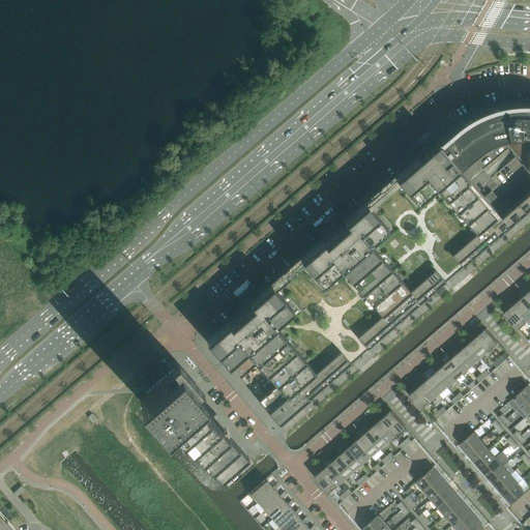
[(442,141),(439,144),(459,168),(459,167),(462,165),(469,158),(470,157),(473,155),(478,151),(483,147),(491,143),(497,140),(502,139),(509,147),(512,150),(518,155),(519,157),(525,164),(529,170),(529,175),(528,178),(529,180),(529,104),(524,105),(513,105),(504,106),(496,108),(488,111),(481,113),(475,116),(469,119),(463,123),(453,130),(449,135),(442,141)]
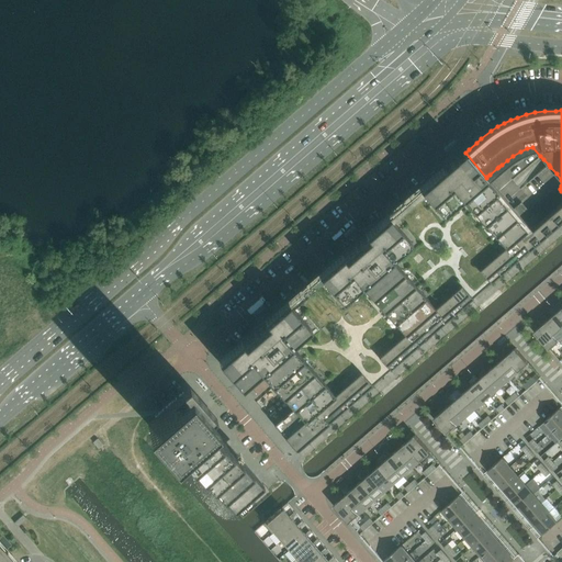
[(242,340),(218,360),(222,363),(243,388),(249,381),(261,370),(285,397),(293,407),(274,424),(296,449),(318,430),(433,332),(454,313),(510,263),(558,223),(561,218),(561,201),(538,222),(531,228),(520,216),(514,209),(487,179),(486,178),(465,153),(461,156),(445,170),(441,167),(366,233),(367,235),(343,255),(341,254),(300,290),(265,321),(266,322),(243,341),(242,340)]
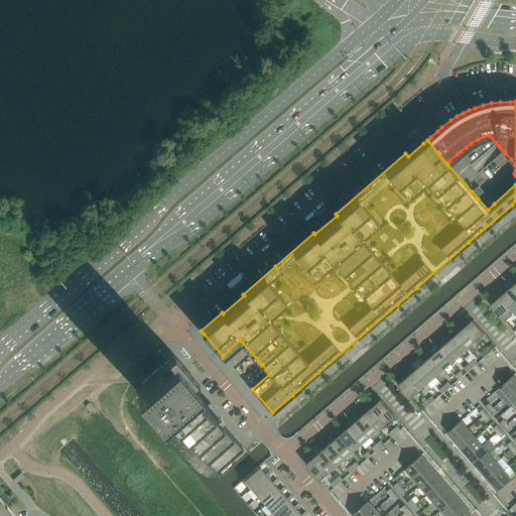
[(478,185),(472,191),(478,199),(485,192),(478,185)]
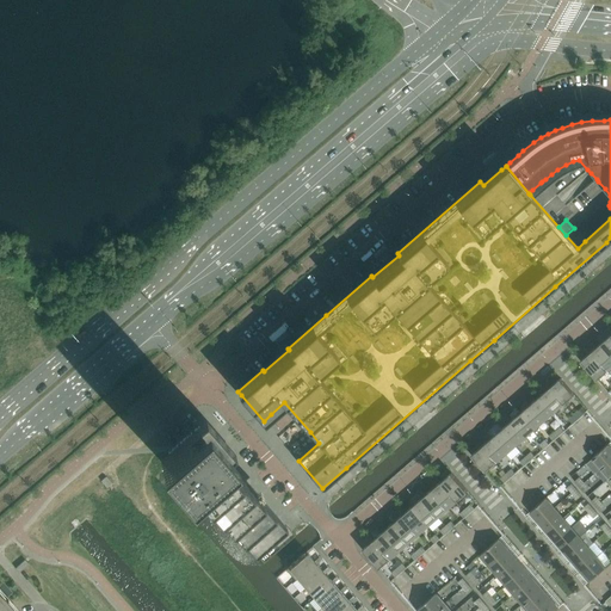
[(574,228),(566,235),(578,248),(585,241),(576,232),(574,228)]
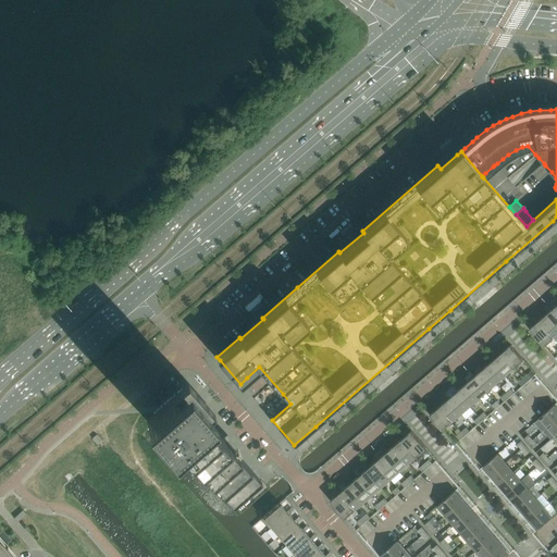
[(556,334),(556,323),(548,313),(539,321),(554,337),(556,334)]
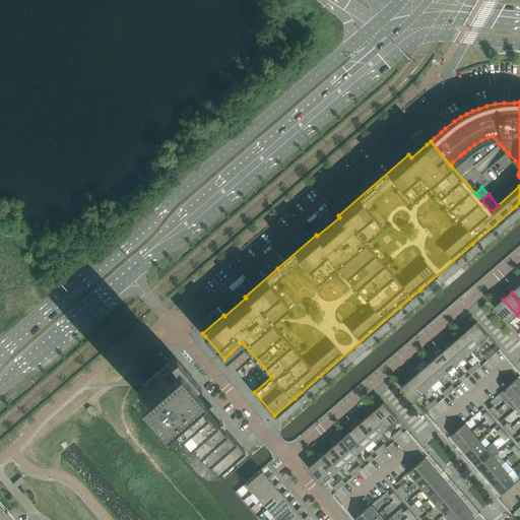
[(517,315),(503,300),(495,307),(508,323),(517,315)]
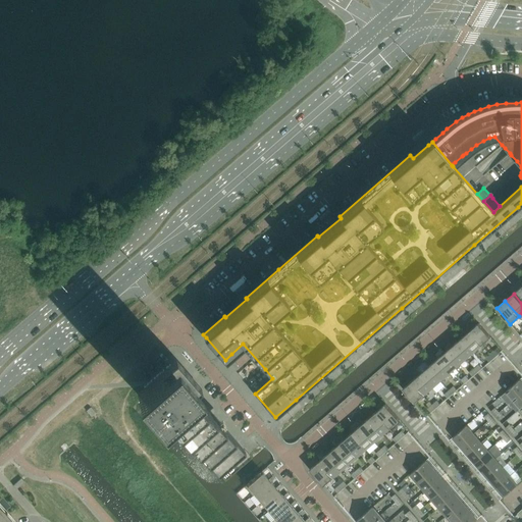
[(490,336),(479,323),(470,330),(482,345),(490,336)]
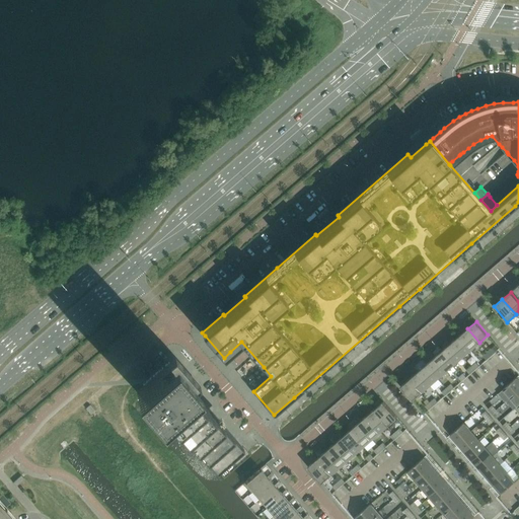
[(479,343),(467,328),(459,336),(471,350),(479,343)]
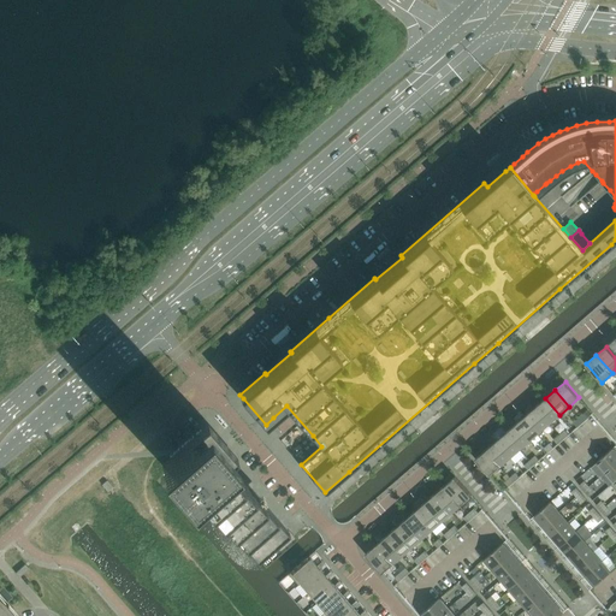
[(560,415),(545,398),(535,407),(550,424),(560,415)]
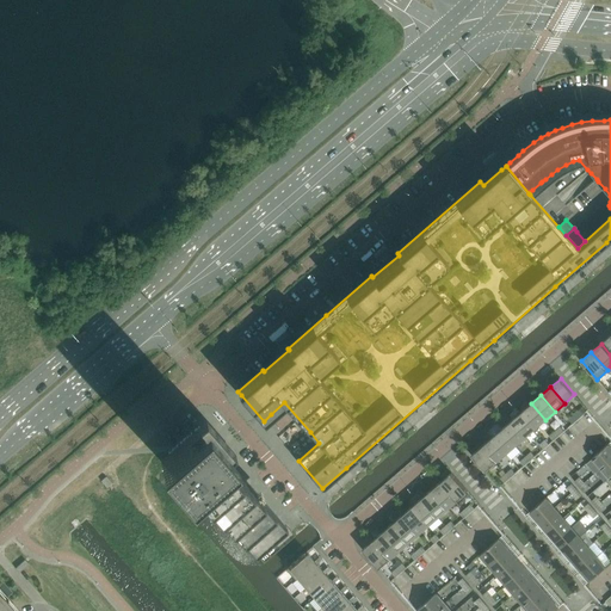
[(545,420),(531,403),(522,412),(535,429),(545,420)]
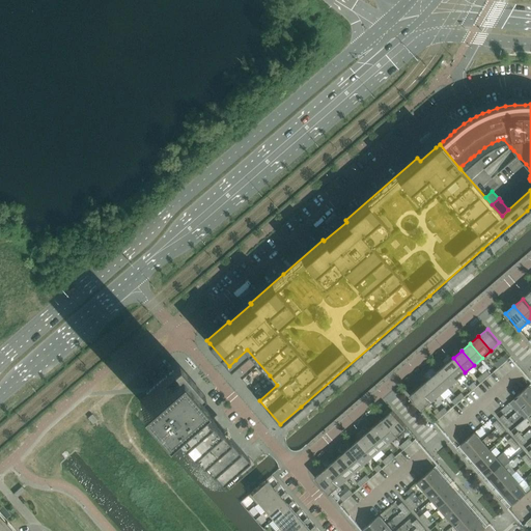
[(465,372),(453,358),(445,366),(456,380),(465,372)]
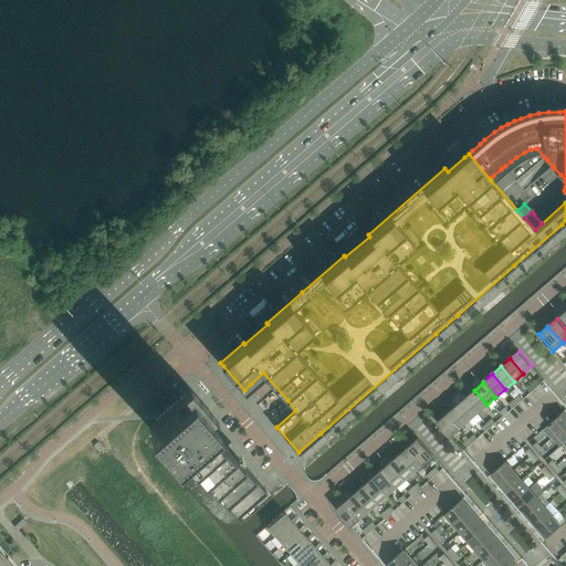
[(211,426),(218,419),(203,404),(191,388),(185,394),(170,407),(148,425),(176,457),(182,450),(194,463),(206,478),(218,492),(230,505),(237,513),(265,488),(259,480),(248,467),(234,452),(223,439),(211,426)]
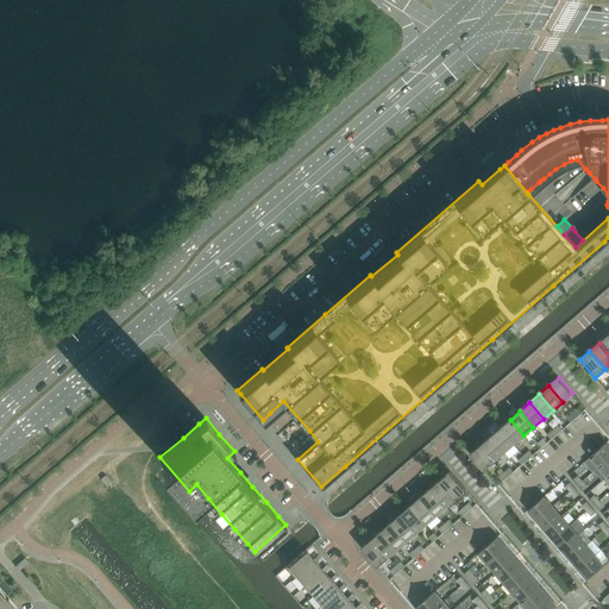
[(523,435),(510,420),(500,428),(514,444),(523,435)]
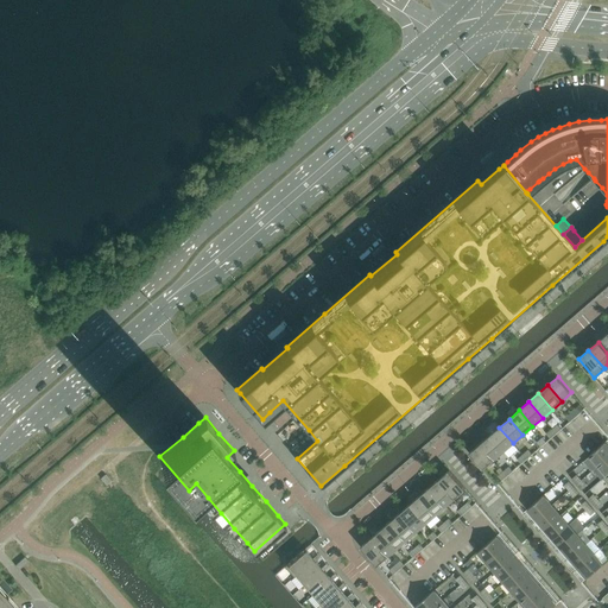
[(513,443),(499,428),(489,436),(504,451),(513,443)]
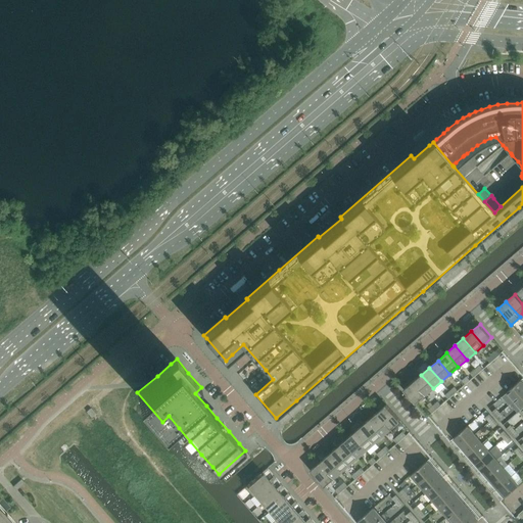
[(433,388),(421,375),(413,382),(425,395),(433,388)]
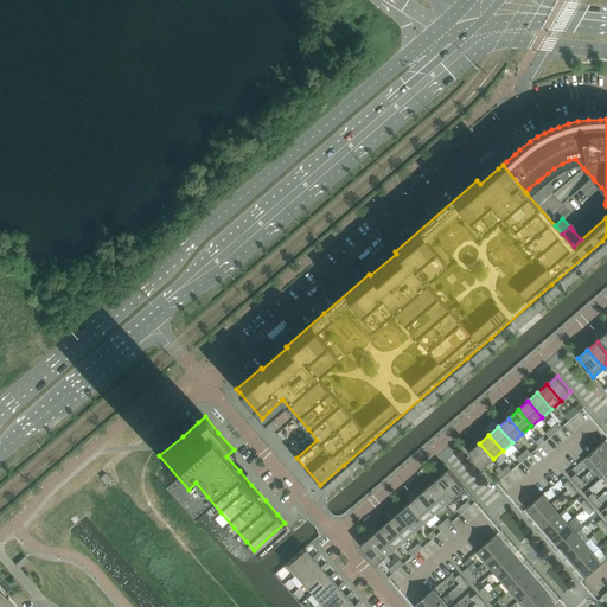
[(598,465),(606,457),(606,443),(605,441),(588,455),(598,465)]
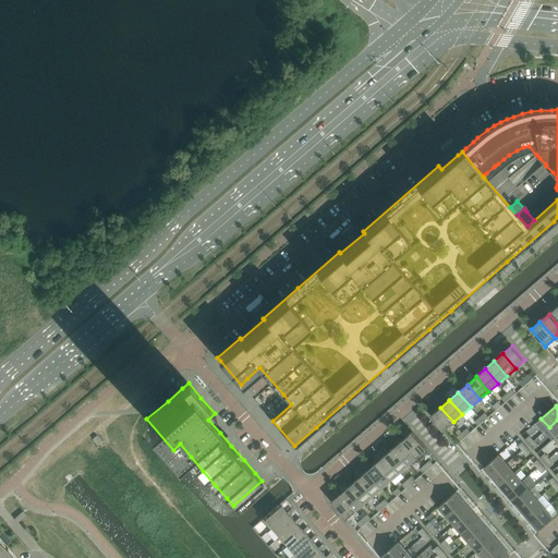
[(453,422),(440,408),(431,415),(444,431),(453,422)]
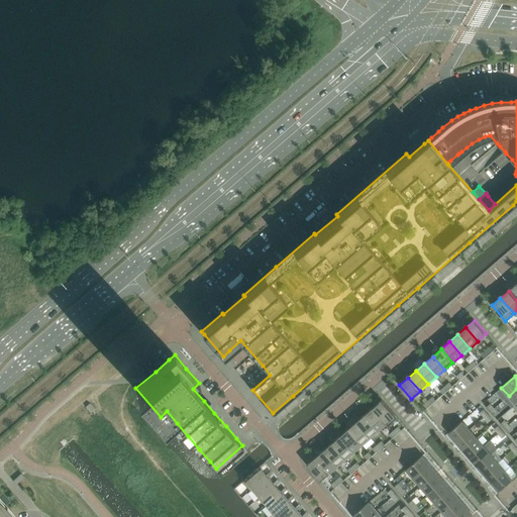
[(396,416),(382,400),(374,407),(387,423),(396,416)]
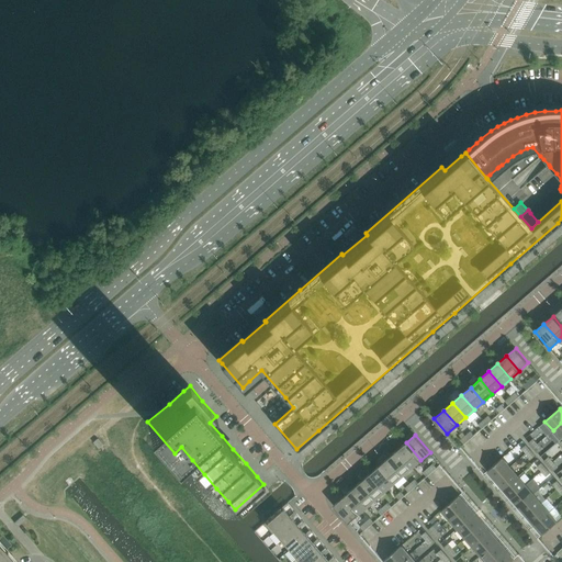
[(420,460),(406,442),(397,450),(412,468),(420,460)]
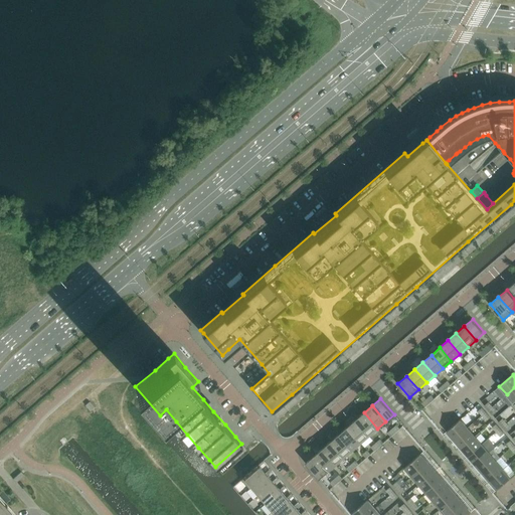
[(377,428),(364,412),(356,419),(369,436),(377,428)]
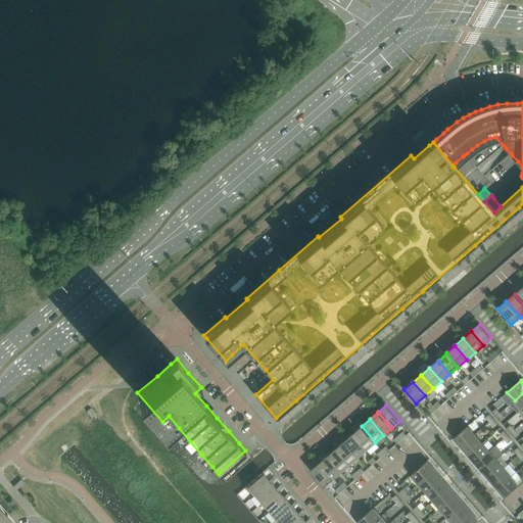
[(375,442),(362,426),(352,433),(367,449),(375,442)]
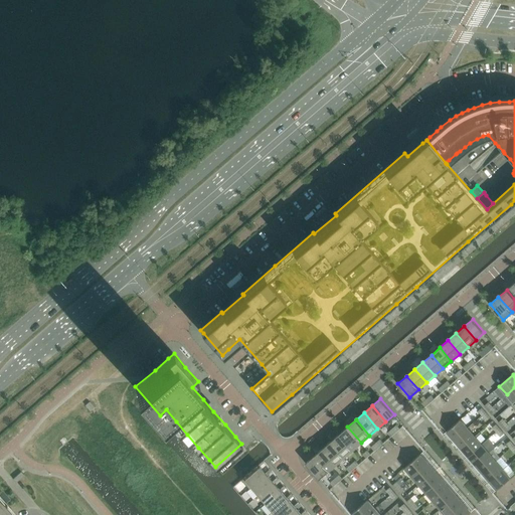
[(455,440),(468,428),(461,419),(447,432),(455,440)]
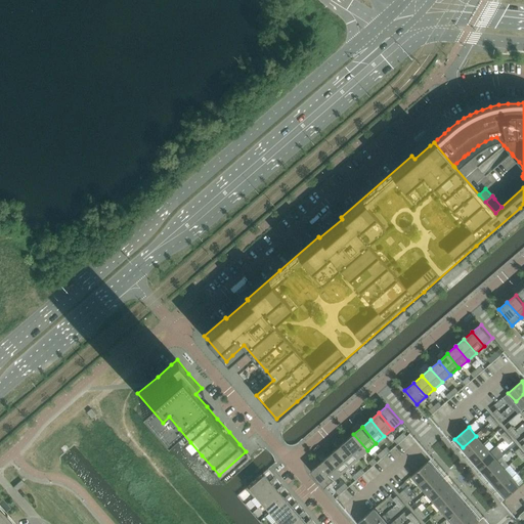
[(367,450),(353,434),(345,442),(359,457),(367,450)]
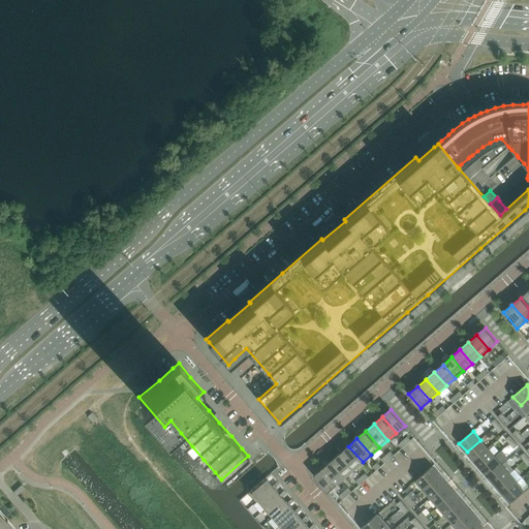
[(474,460),(488,448),(480,440),(467,452),(474,460)]
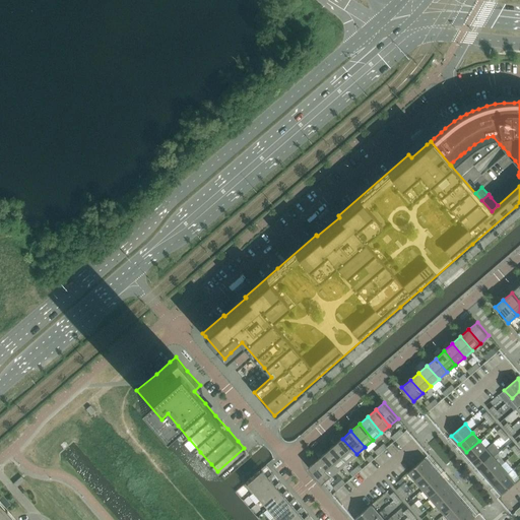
[(356,454),(342,439),(334,446),(348,461),(356,454)]
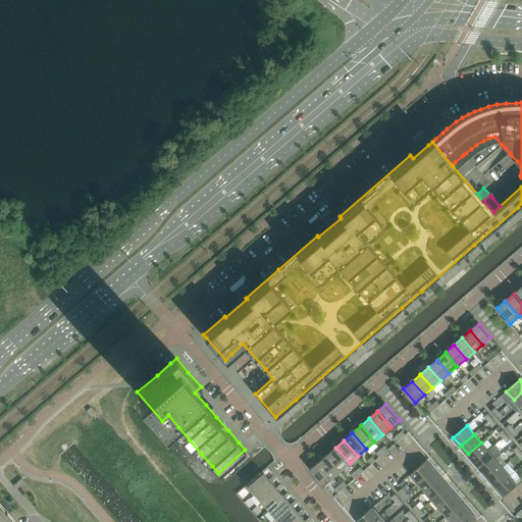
[(475,463),(488,451),(481,442),(468,454),(475,463)]
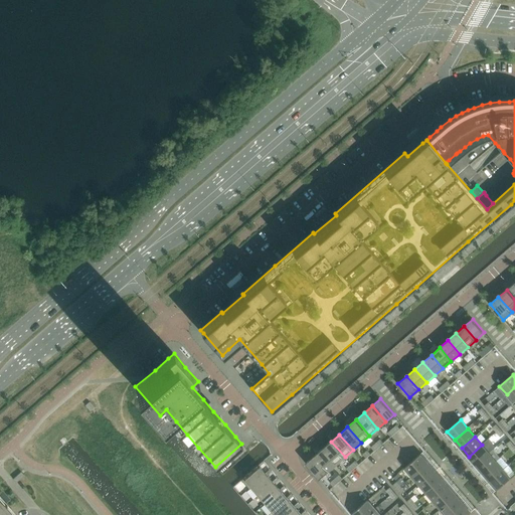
[(345,457),(331,442),(323,449),(336,464),(345,457)]
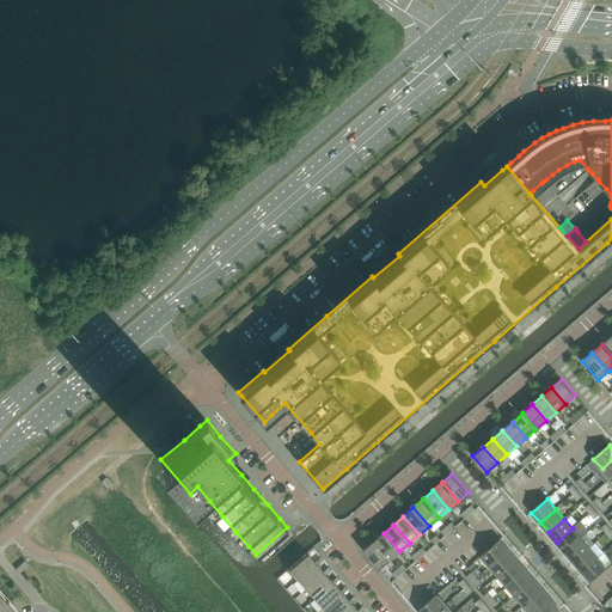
[(565,552),(581,538),(573,528),(557,543),(565,552)]
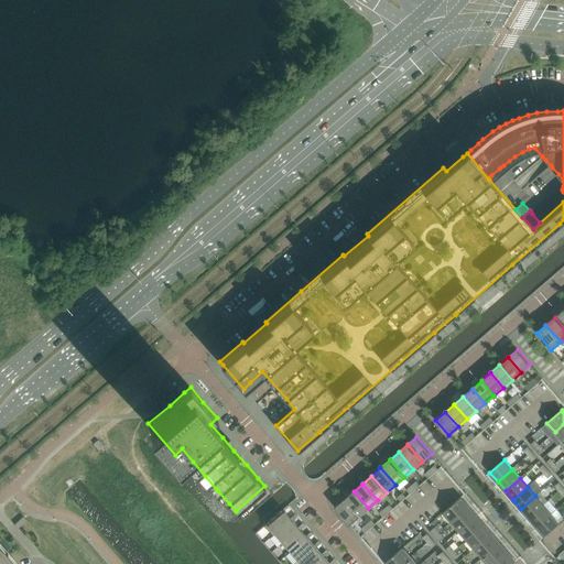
[(368,508),(354,491),(345,499),(359,516),(368,508)]
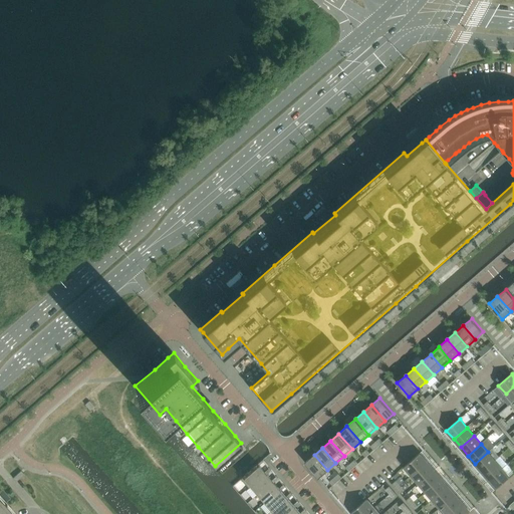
[(482,472),(495,460),(488,452),(475,464),(482,472)]
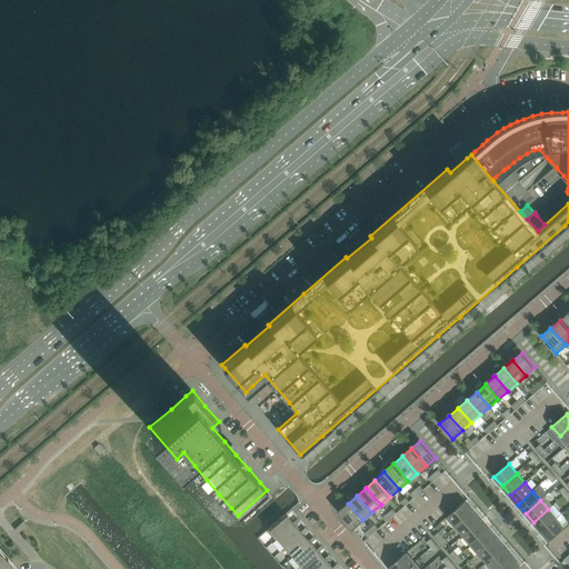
[(456,526),(473,511),(465,501),(448,517),(456,526)]
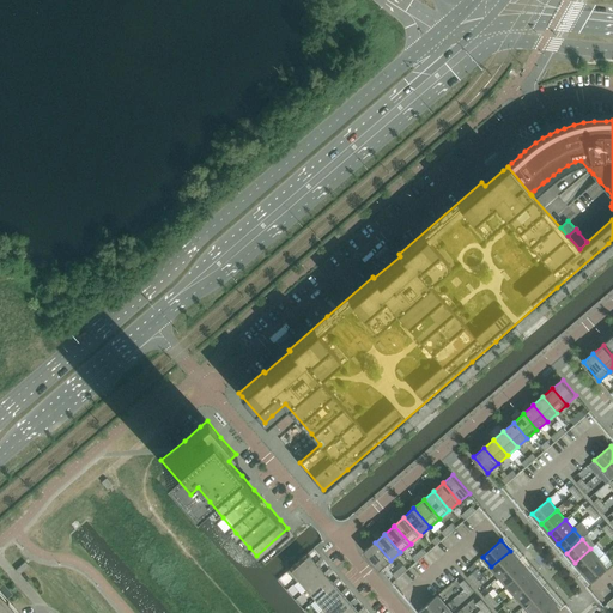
[(390,560),(375,542),(364,551),(381,570),(390,560)]
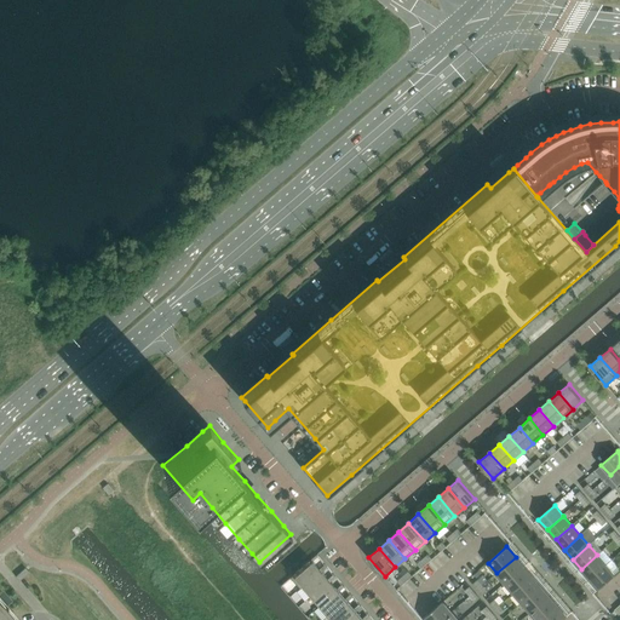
[(590,579),(607,564),(597,555),(581,569),(590,579)]
